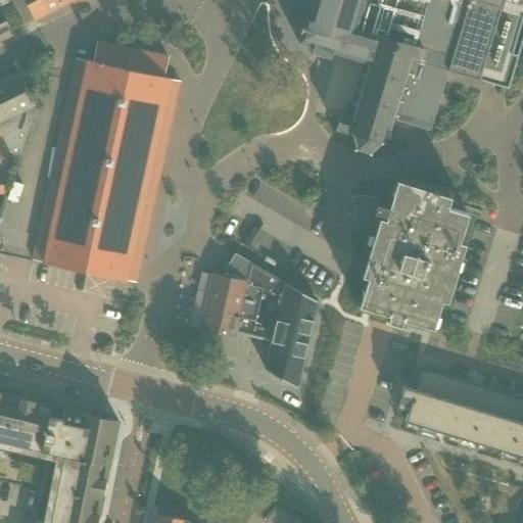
[(25,0),(35,19),(74,0),(25,0)]
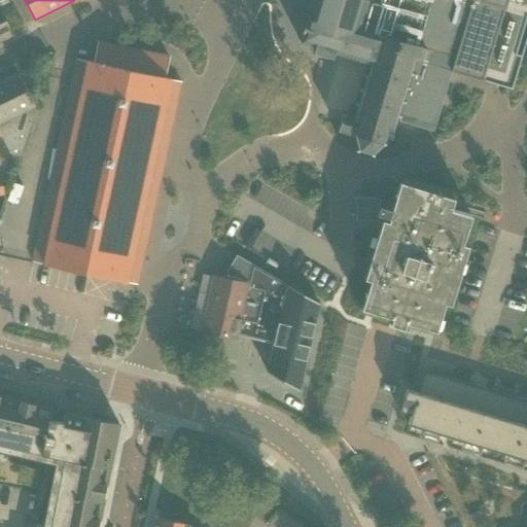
[(301,40),(300,42),(316,47),(314,53),(332,58),(335,53),(371,64),(371,65),(369,72),(367,75),(363,73),(363,76),(366,77),(363,89),(359,88),(359,91),(362,92),(359,103),(355,102),(354,105),(360,106),(356,118),(343,114),(338,131),(352,135),(351,135),(355,137),(358,147),(355,150),(357,152),(360,150),(371,153),(372,156),(375,156),(374,152),(382,144),(385,145),(386,143),(383,141),(386,130),(392,131),(396,116),(400,118),(400,115),(396,114),(397,112),(430,123),(447,70),(451,71),(483,81),(484,81),(512,90),(524,48),(521,56),(516,55),(526,18),(526,36),(525,43),(526,43),(526,39),(526,0),(317,0),(313,16),(308,14),(307,16),(308,18),(306,23),(305,25),(303,32),(302,34),(303,34),(301,40)]
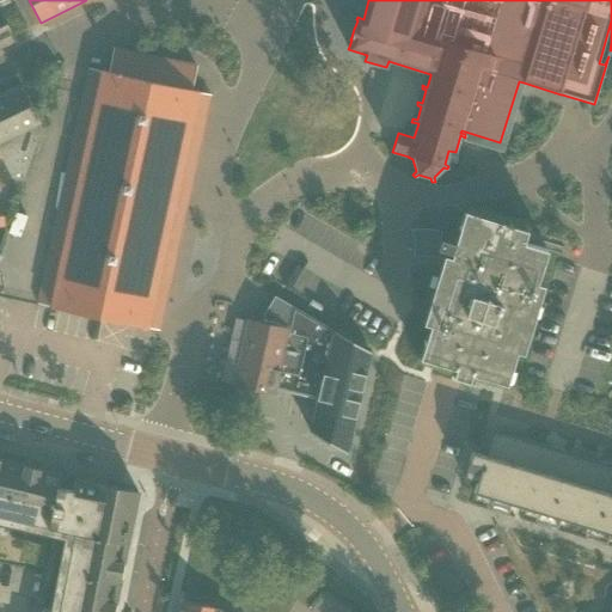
[(0,48),(16,41),(0,11),(0,48)]
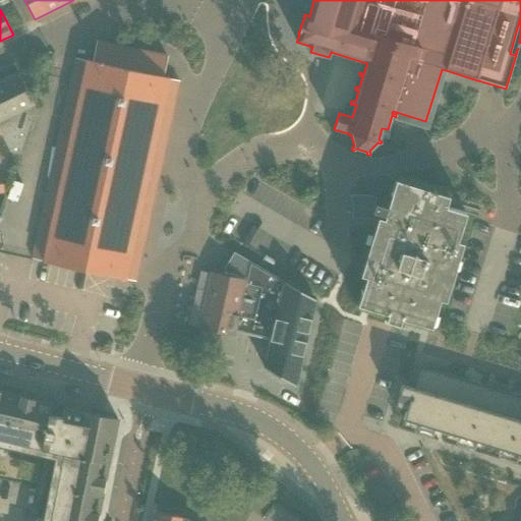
[(93,63),(76,59),(33,259),(135,282),(179,81),(163,78),(167,57),(98,42),(93,63)]
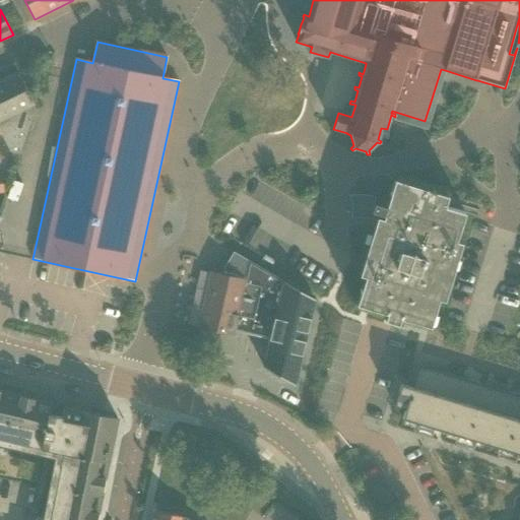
[(34,106),(18,75),(0,84),(0,133),(11,155),(12,156),(12,157),(13,157),(14,158),(15,157),(16,157),(17,157),(18,156),(18,155),(34,110),(33,107),(34,106)]
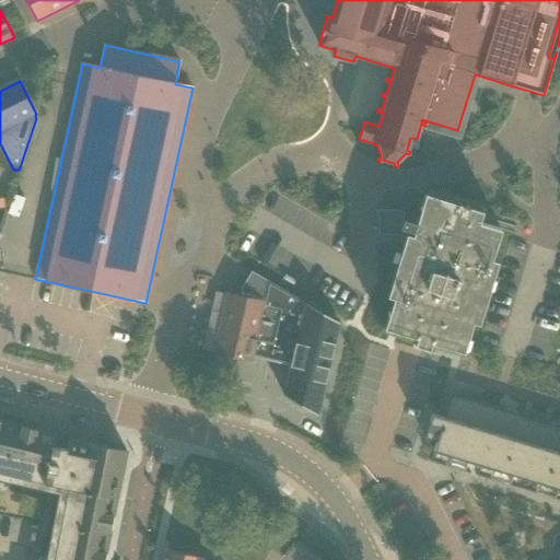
[(488,291),(491,281),(498,260),(491,259),(500,229),(501,229),(483,223),(485,219),(486,218),(480,217),(482,211),(482,210),(424,193),(416,223),(409,221),(406,220),(395,217),(396,212),(389,211),(383,211),(382,234),(394,235),(406,235),(401,248),(392,279),(387,295),(393,298),(384,327),(416,337),(413,345),(429,349),(431,341),(463,351),(473,322),(478,323),(488,291)]
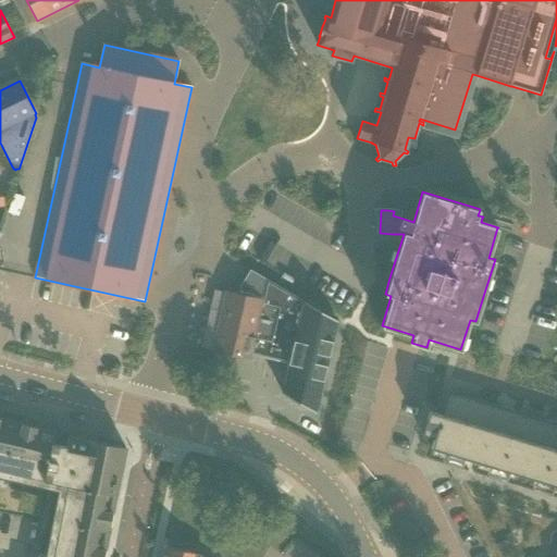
[(229,292),(227,292),(213,353),(249,360),(250,355),(289,364),(304,300),(255,273),(248,284),(244,282),(236,294),(229,293),(229,292)]
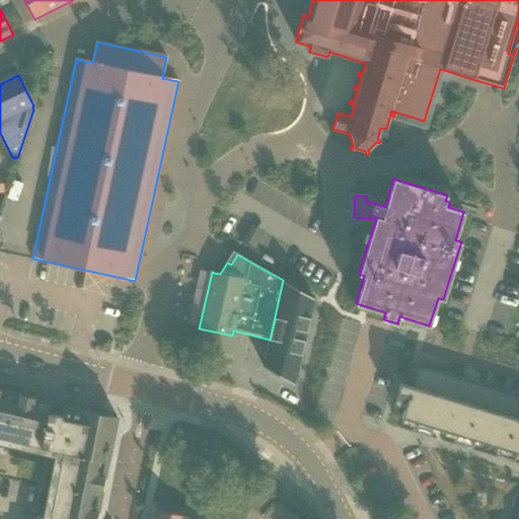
[(314,298),(283,280),(270,340),(264,366),(295,384),(314,298)]
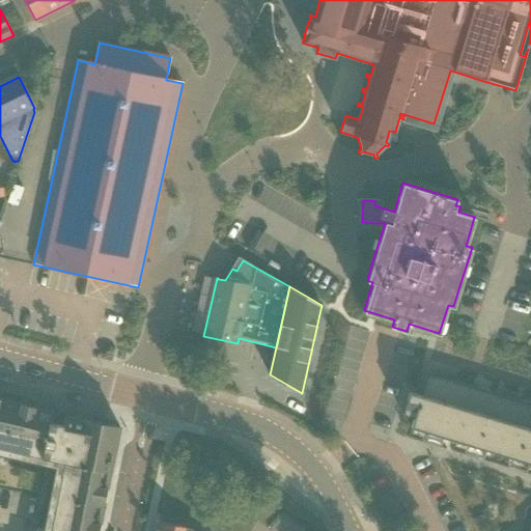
[(530,530),(529,530),(530,403),(427,373),(420,396),(409,393),(402,415),(414,418),(411,427),(497,454),(530,464),(530,530)]
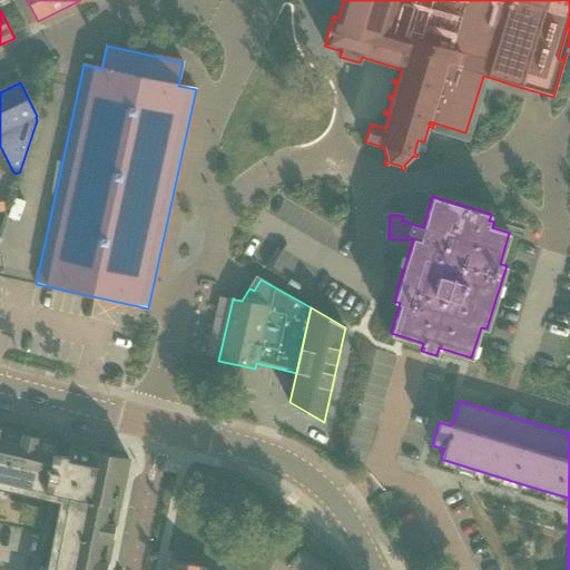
[(0,488),(46,499),(56,444),(57,442),(0,429),(0,488)]
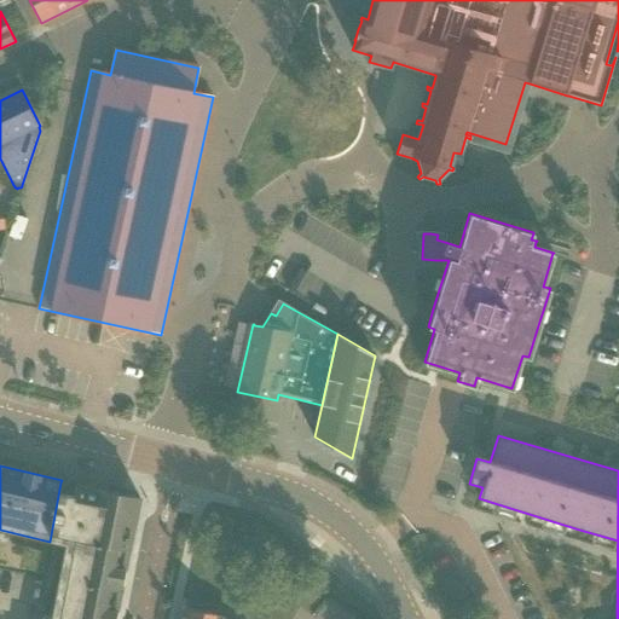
[(115,618),(139,498),(61,482),(50,542),(65,545),(50,618),(115,618)]
